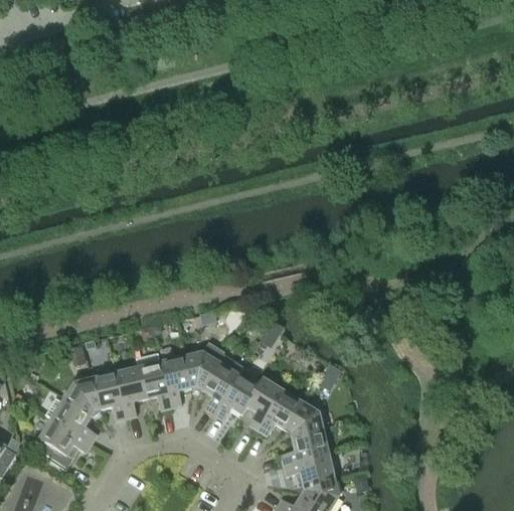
[(214,312),(201,315),(203,323),(216,320),(214,312)]
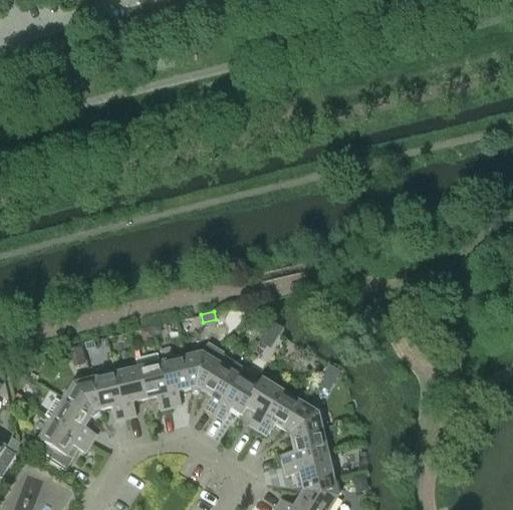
[(151,326),(143,328),(144,332),(148,335),(153,334),(151,326)]
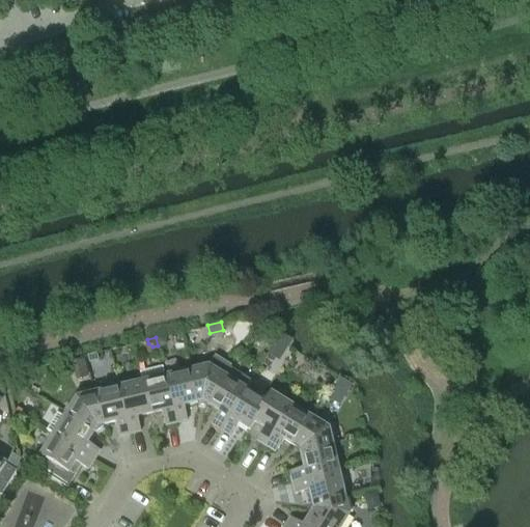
[(189,367),(197,399),(203,397),(208,401),(226,373),(208,363),(189,367)]
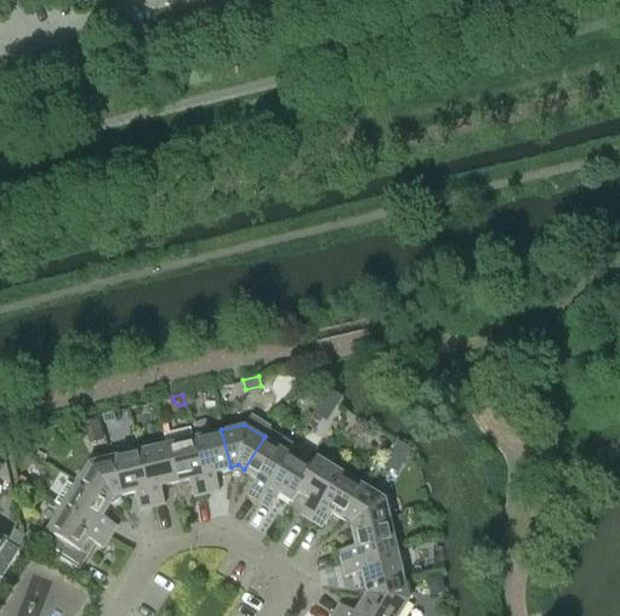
[(194,435),(206,490),(220,488),(216,471),(231,467),(221,429),(194,435)]
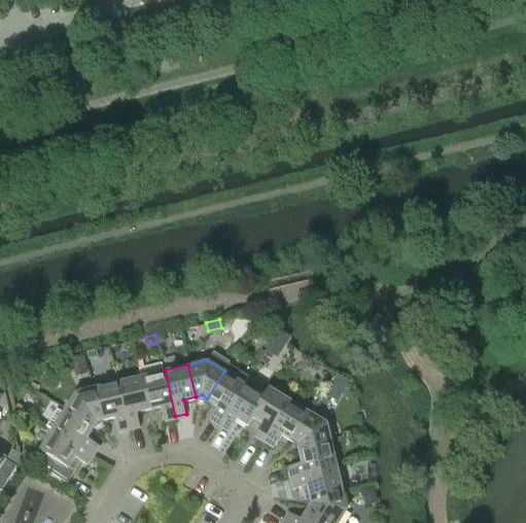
[(141,376),(149,408),(161,405),(165,419),(175,416),(165,370),(141,376)]
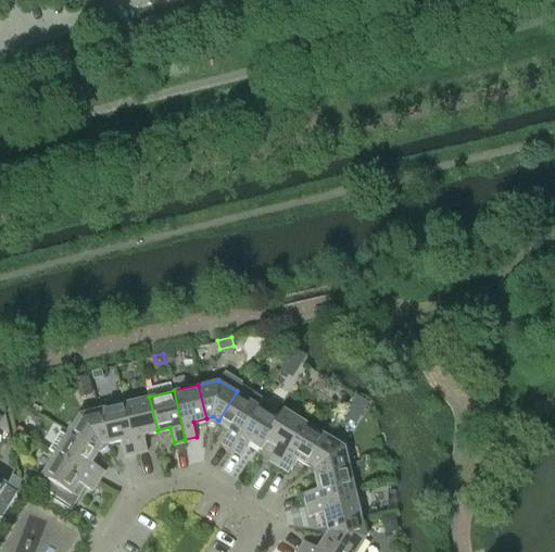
[(237,391),(218,421),(230,427),(222,440),(231,447),(257,404),(237,391)]
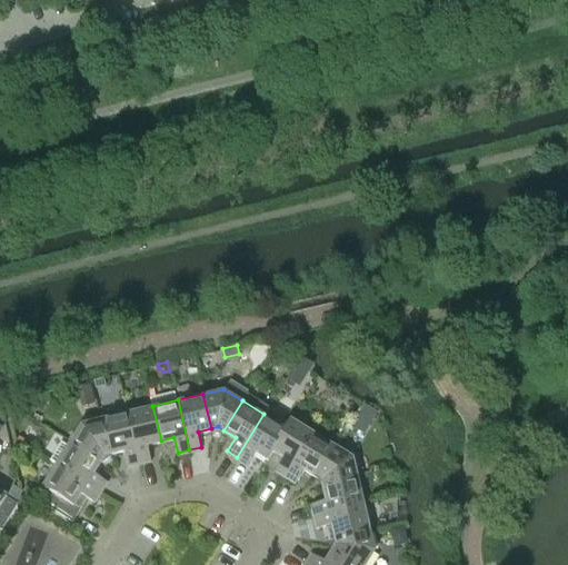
[(128,412),(140,462),(151,458),(148,443),(161,440),(152,406),(128,412)]
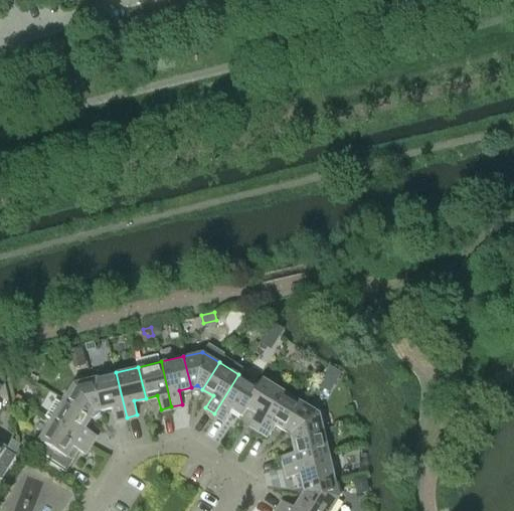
[(94,377),(101,408),(113,405),(116,419),(127,417),(116,372),(94,377)]
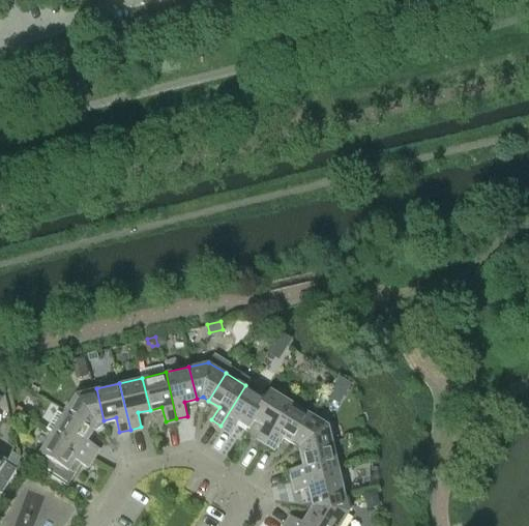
[(245,385),(221,426),(230,432),(238,419),(250,426),(255,417),(254,417),(266,398),(265,397),(245,385)]
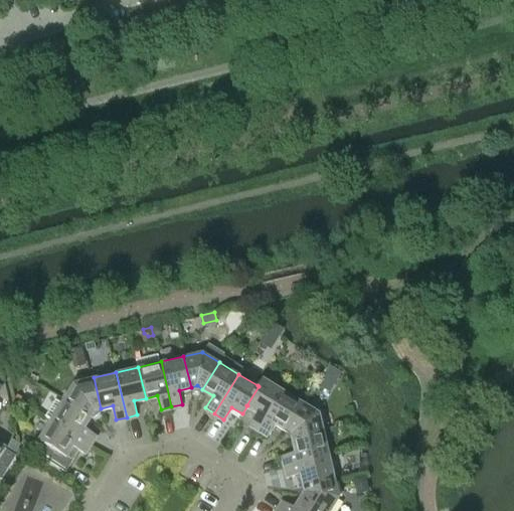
[(101,408),(94,377),(74,382),(64,398),(92,415),(92,414),(94,415),(101,410),(101,408)]
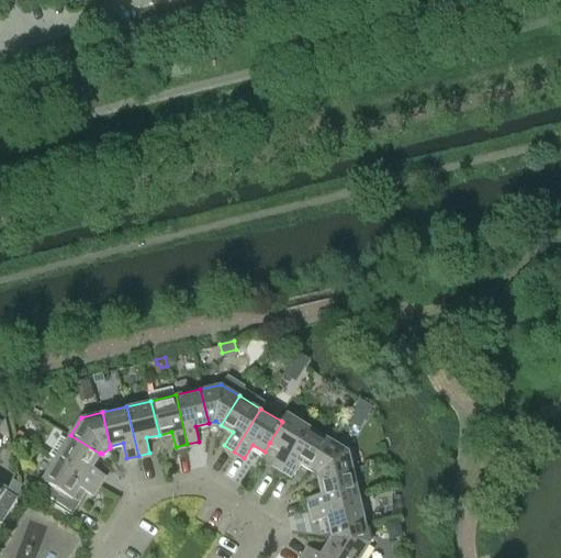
[(269,443),(270,443),(280,449),(272,462),(282,469),(309,426),(287,412),(281,421),(282,422),(269,443)]
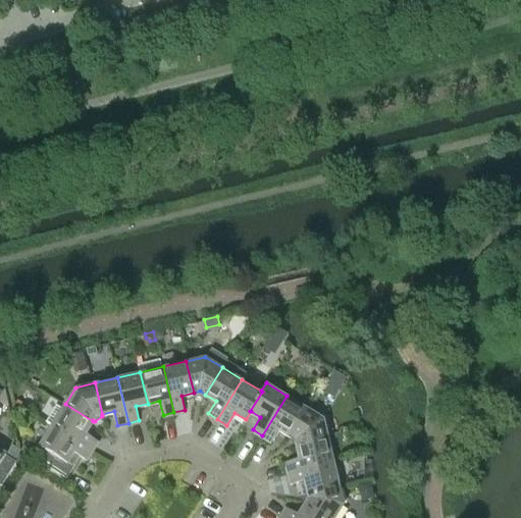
[(287,396),(262,435),(271,442),(279,428),(290,435),(307,408),(287,396)]
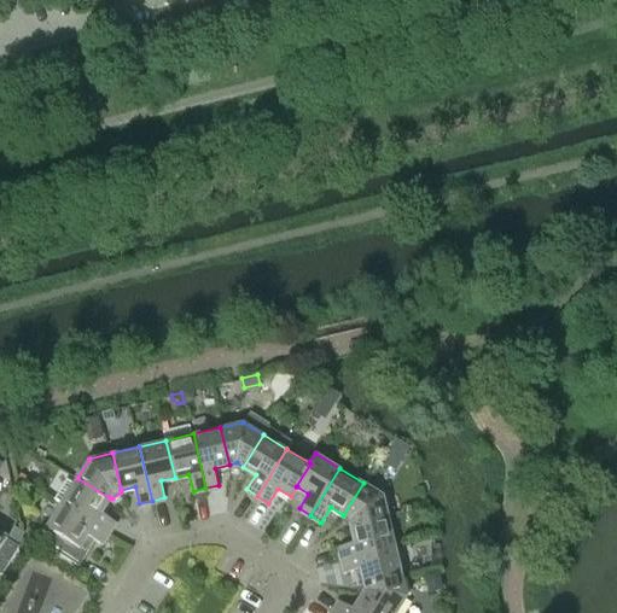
[(63,502),(110,531),(117,520),(103,511),(110,498),(77,478),(75,482),(67,477),(54,497),(63,502)]
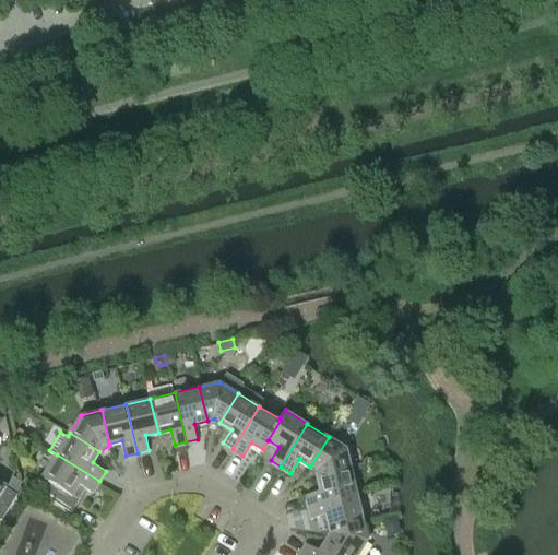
[(318,476),(352,469),(346,448),(329,437),(310,467),(317,470),(318,476)]
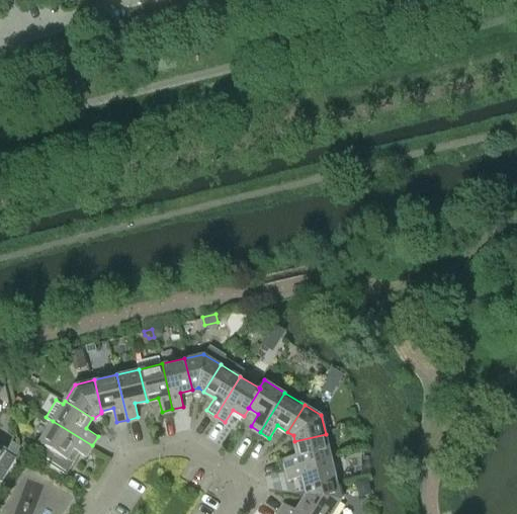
[(40,456),(67,473),(80,450),(86,454),(92,445),(53,421),(39,441),(47,446),(40,456)]
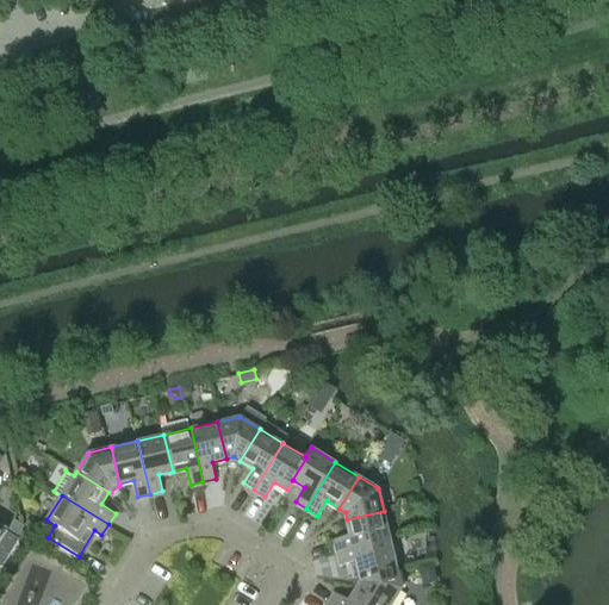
[(336,550),(390,537),(384,511),(347,519),(350,534),(334,537),(336,550)]
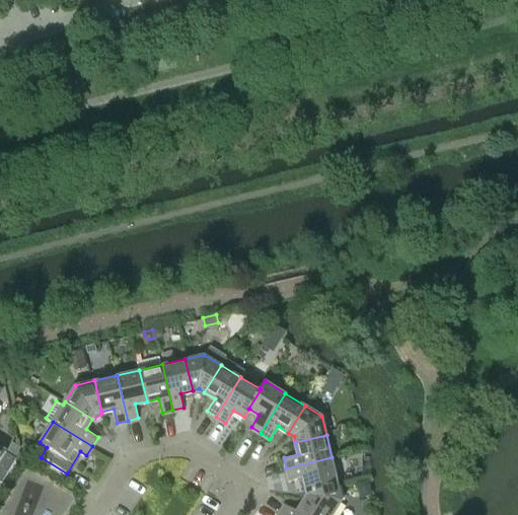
[(12,441),(6,450),(14,455),(20,446),(12,441)]
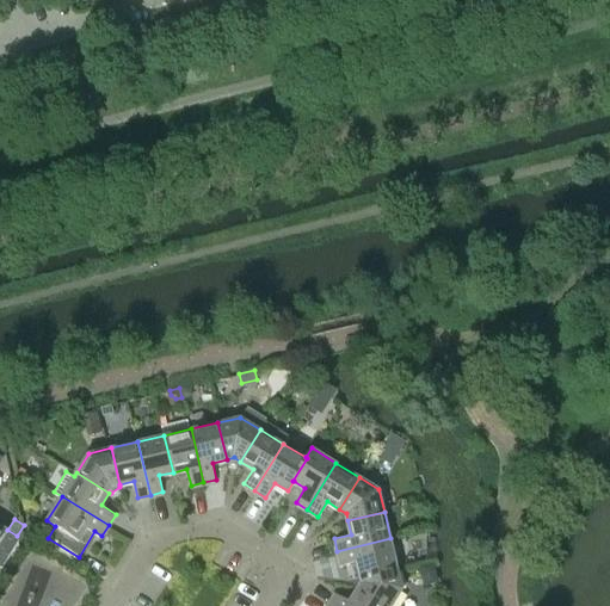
[(7,530),(0,525),(0,563),(1,566),(19,537),(17,536),(7,530)]
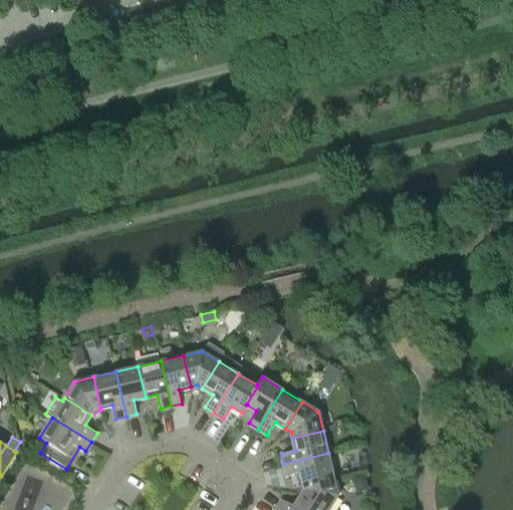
[(302,483),(333,476),(328,453),(283,464),(286,475),(300,472),(302,483)]
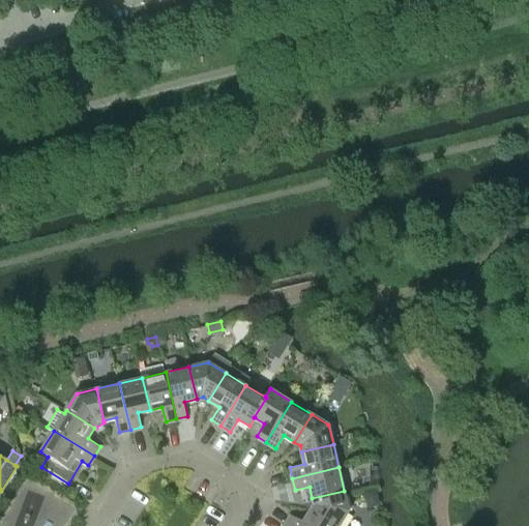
[(311,510),(335,525),(339,525),(349,510),(344,491),(312,498),(314,504),(311,510)]
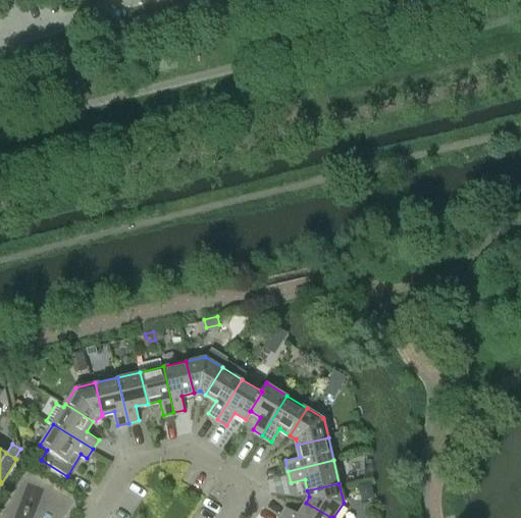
[(280,515),(285,517),(330,517),(306,503),(299,513),(287,506),(280,515)]
